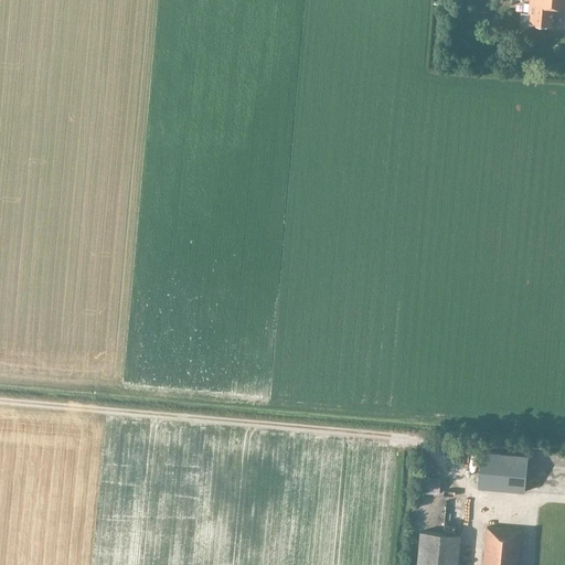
[(564,0),(528,0),(528,8),(531,8),(530,24),(552,25),(554,6),(564,6),(564,0)]
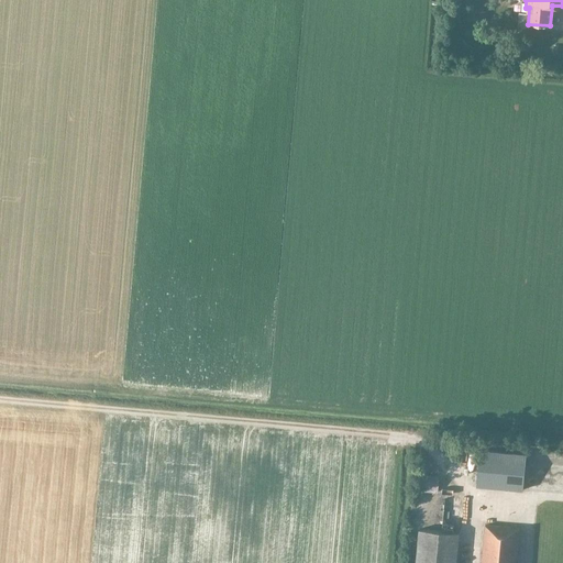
[(476,487),(522,490),(526,454),(478,451),(476,487)]
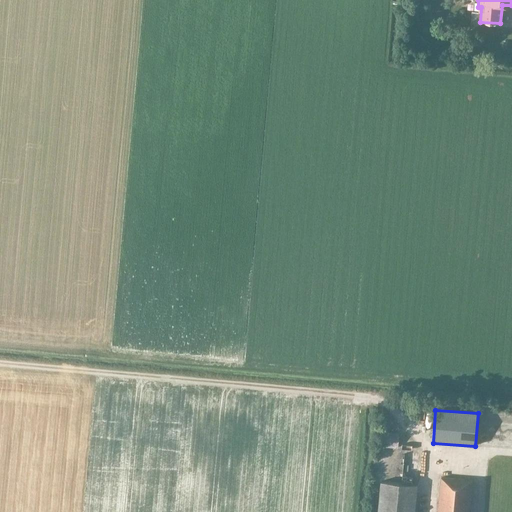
[(383,445),(399,446),(399,433),(384,431),(383,445)]
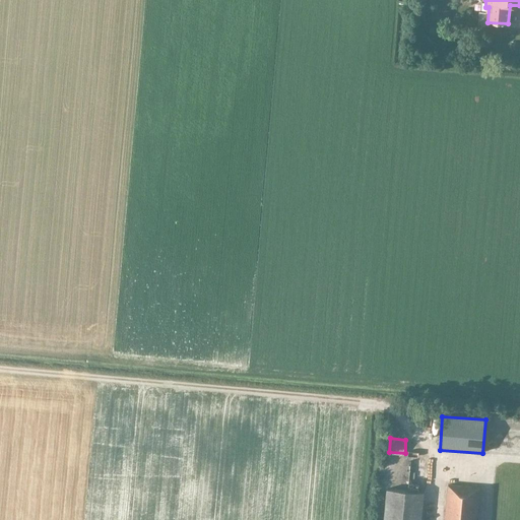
[(443,519),(475,519),(479,489),(447,485),(443,519)]
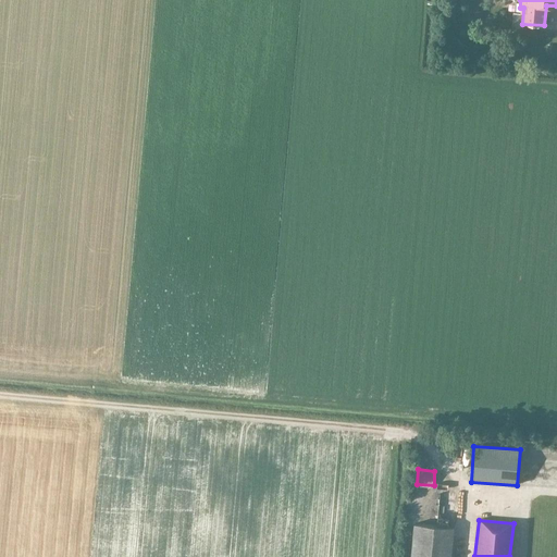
[(410,556),(450,556),(454,528),(413,524),(410,556)]
